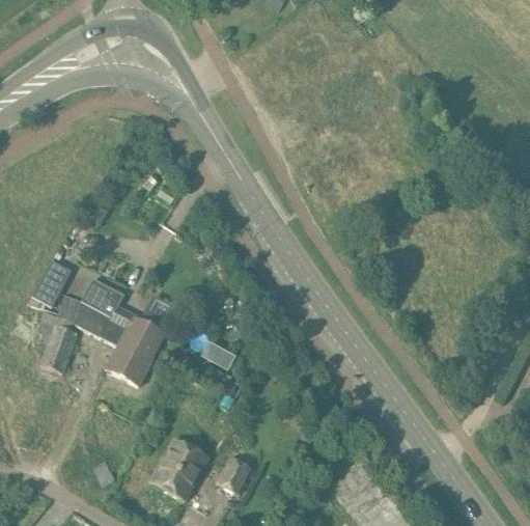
[(71,270),(54,260),(36,288),(36,289),(33,296),(52,305),(71,270)]
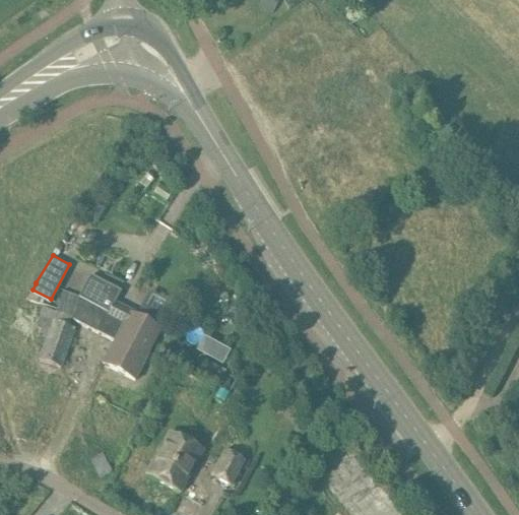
[(85,284),(80,293),(79,295),(109,310),(108,312),(124,321),(122,325),(134,331),(133,333),(138,336),(134,343),(149,351),(163,326),(156,324),(163,313),(144,304),(139,315),(132,311),(133,309),(115,299),(121,287),(91,272),(85,284)]
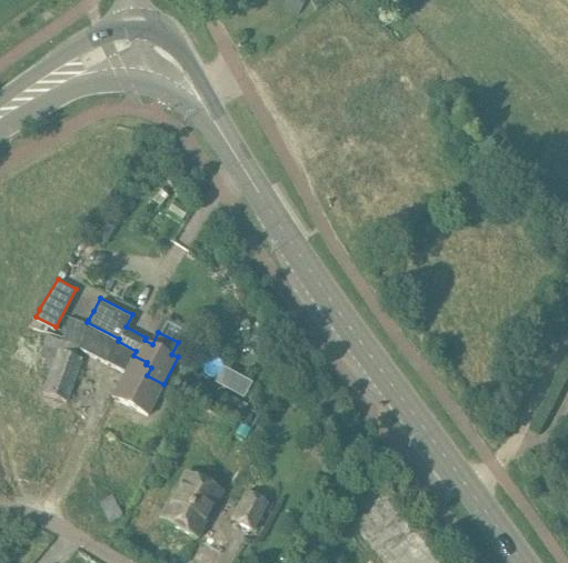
[(87,322),(88,320),(69,314),(61,337),(48,332),(39,354),(53,360),(43,390),(68,398),(82,355),(77,353),(80,347),(126,370),(113,394),(149,413),(163,384),(147,375),(151,368),(146,364),(147,362),(133,355),(136,351),(118,341),(119,339),(87,322)]
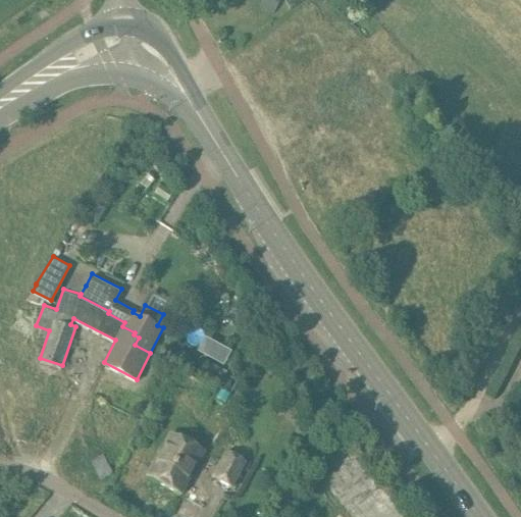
[(210,358),(203,371),(216,378),(223,365),(210,358)]
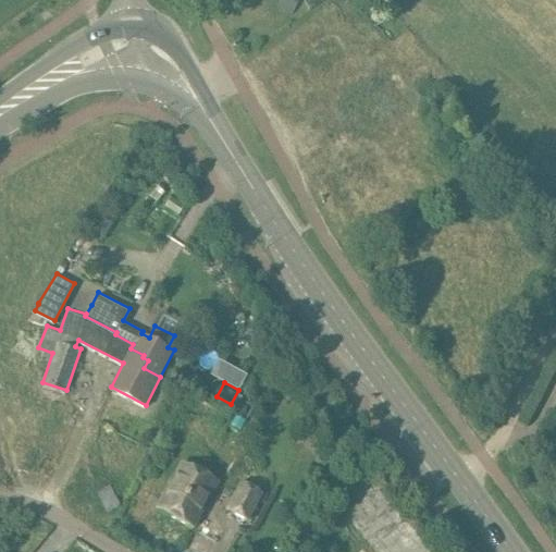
[(219,479),(183,461),(158,506),(194,526),(219,479)]
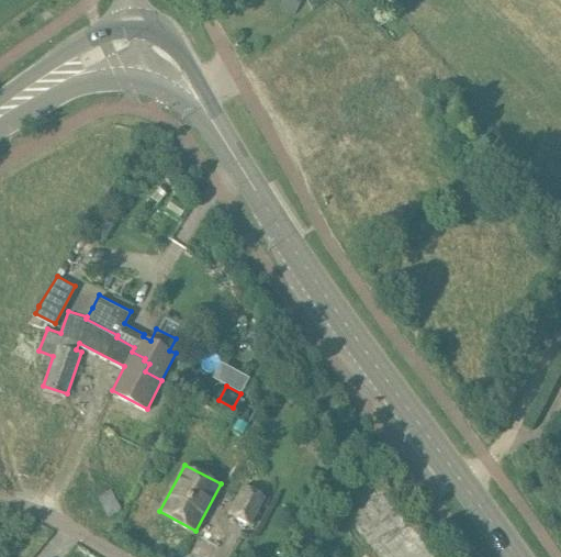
[(265,496),(245,485),(231,512),(250,522),(265,496)]
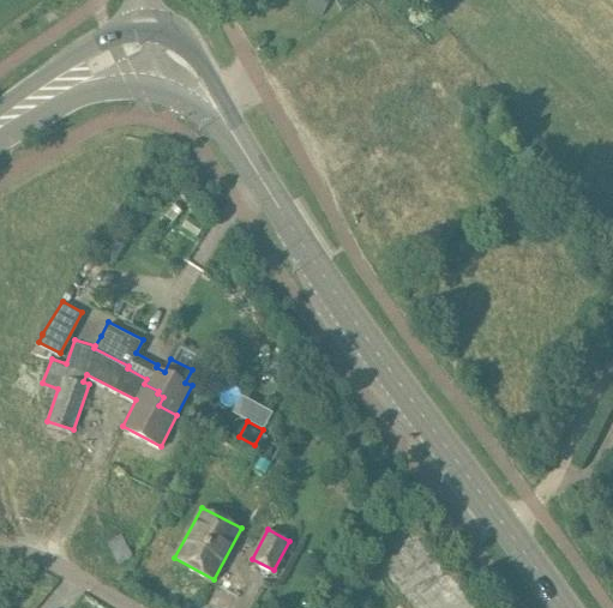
[(132,554),(122,531),(108,537),(119,560),(132,554)]
